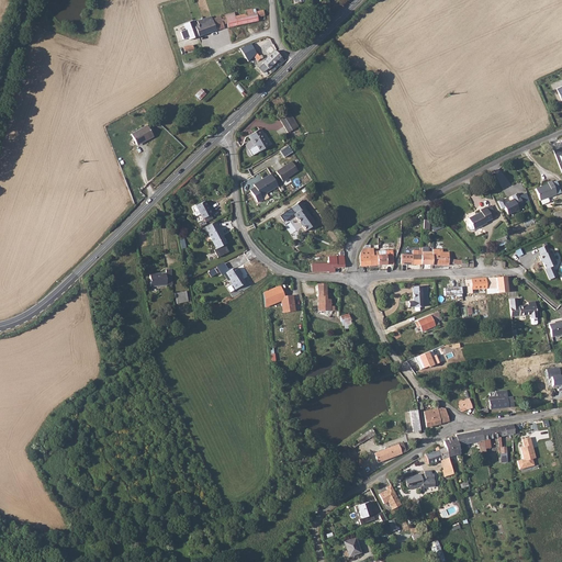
[(204,18),(183,23),(184,30),(181,32),(181,34),(178,35),(180,41),(189,38),(190,40),(214,31),(227,26),(265,17),(263,11),(262,7),(255,9),(255,12),(253,12),(245,14),(244,12),(236,13),(235,11),(226,13),(225,12),(224,12),(224,14),(205,19),(204,18)]
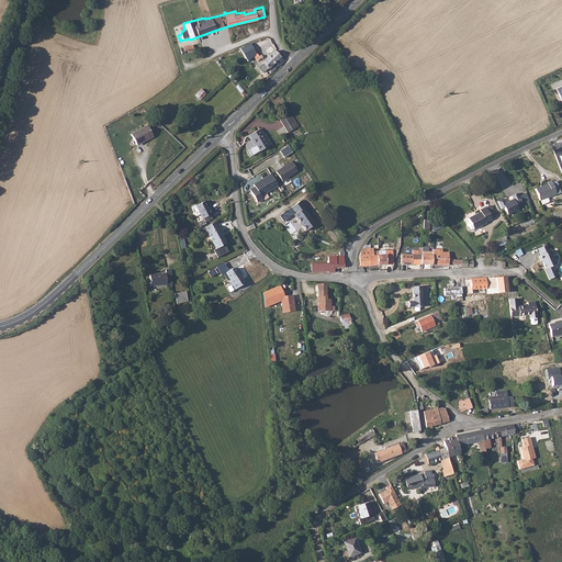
[(257,54),(251,44),(239,48),(249,62),(257,54)]
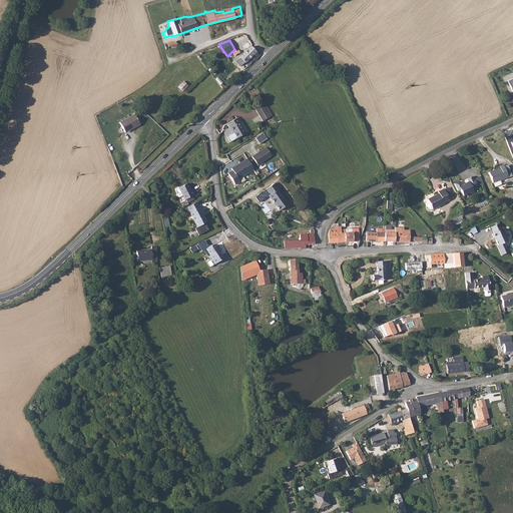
[(250,58),(253,60),(259,55),(249,47),(233,61),(240,67),(250,58)]
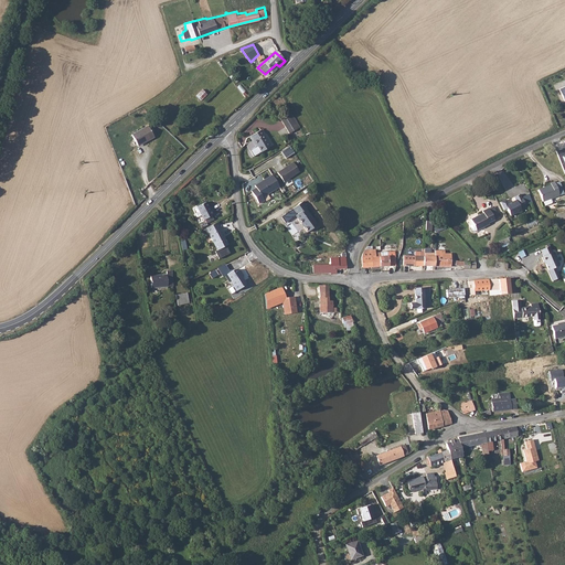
[(202,100),(208,94),(203,89),(196,95),(202,100)]
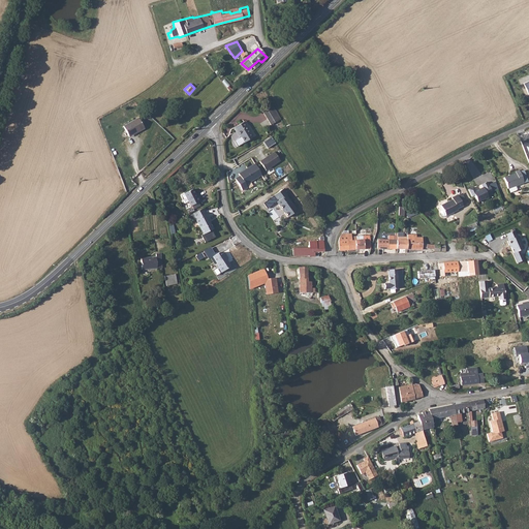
[(270,105),(266,109),(275,122),(279,119),(270,105)]
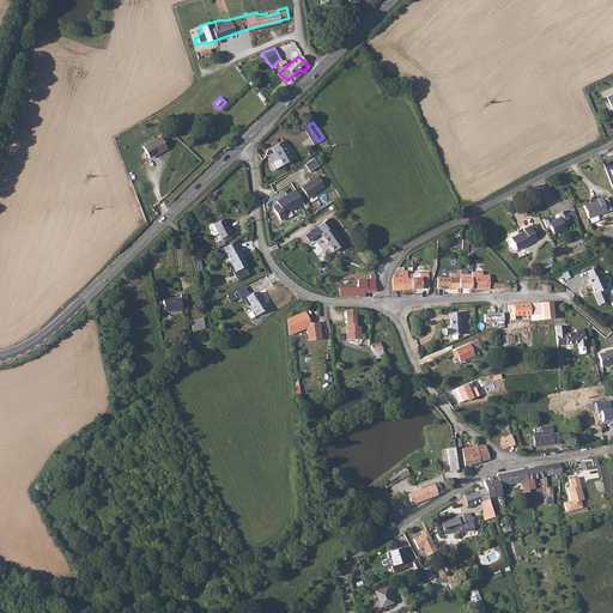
[(308,126),(301,131),(310,146),(319,141),(308,126)]
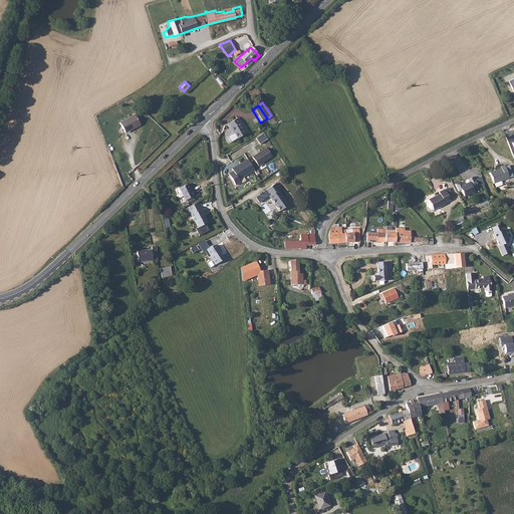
[(118,121),(123,131),(134,124),(136,126),(140,123),(134,112),(118,121)]
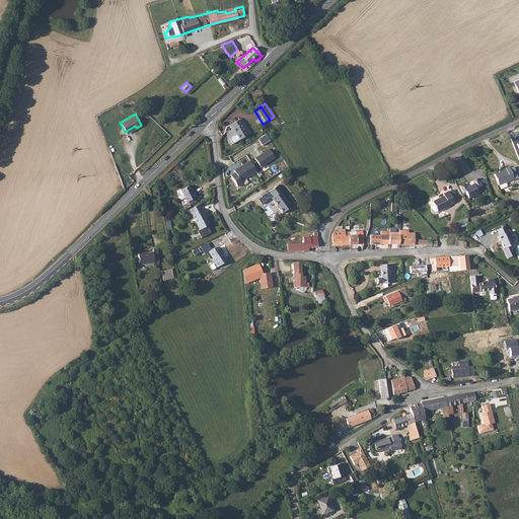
[(250,134),(240,120),(230,125),(236,135),(231,138),(234,144),(250,134)]
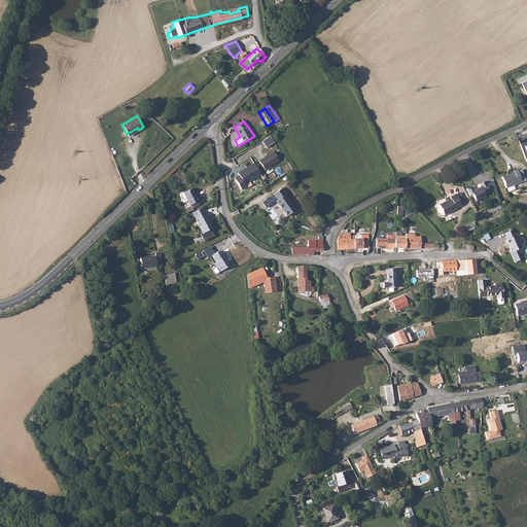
[(268,147),(275,142),(271,136),(264,141),(268,147)]
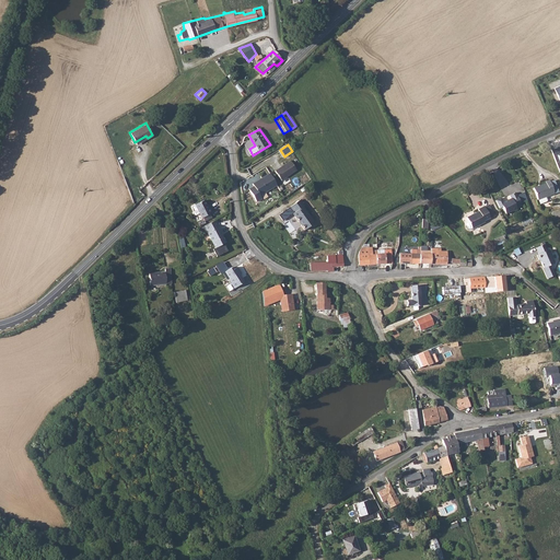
[(288,162),(273,173),(280,182),(294,172),(288,162)]
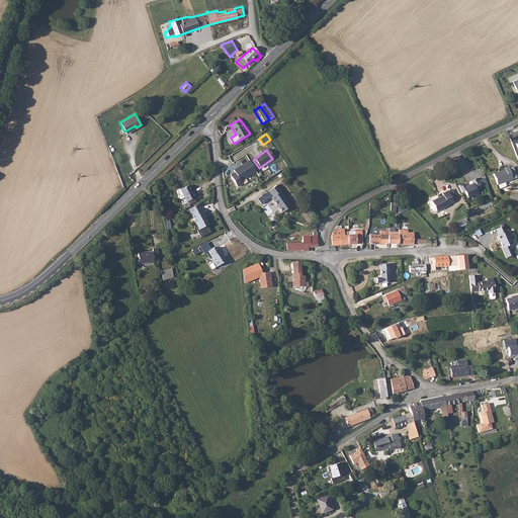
[(255,173),(248,162),(238,168),(238,169),(237,170),(235,170),(232,172),(234,174),(229,177),(236,188),(241,185),(239,182),(255,173)]
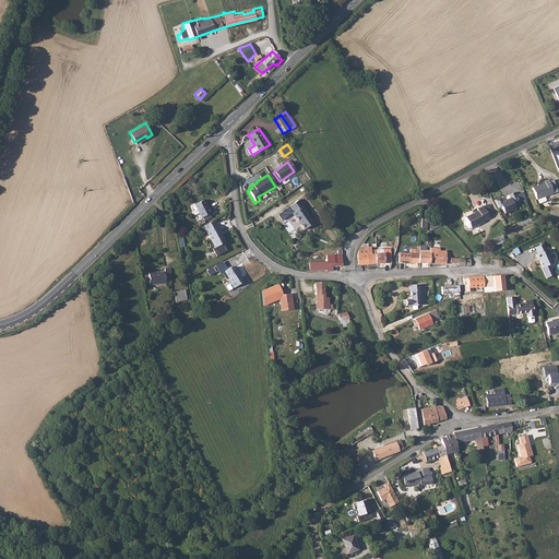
[(534,186),(542,203),(548,200),(547,195),(556,191),(551,182),(550,180),(549,177),(545,179),(545,180),(534,186)]
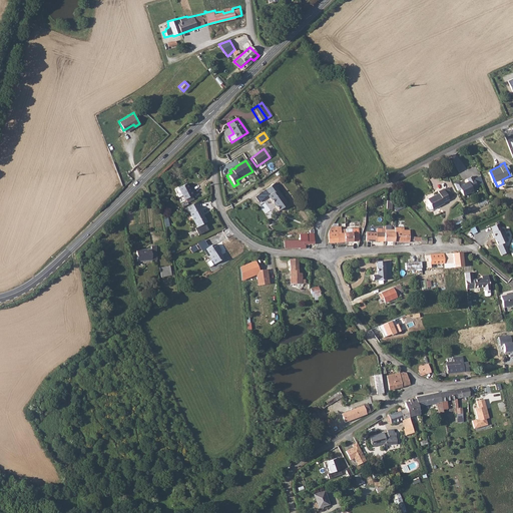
[(459,181),(453,183),(458,193),(461,191),(464,196),(470,193),(471,194),(475,192),(474,189),(478,187),(472,176),(468,178),(469,180),(461,185),(459,181)]
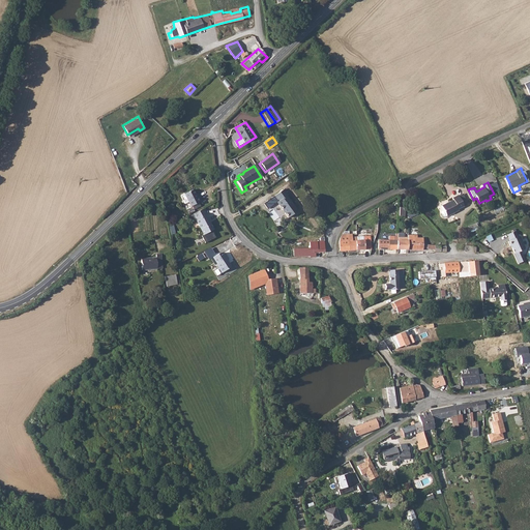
[(188,205),(190,204),(198,201),(200,200),(197,195),(196,196),(192,187),(182,192),(182,193),(186,200),(188,205)]
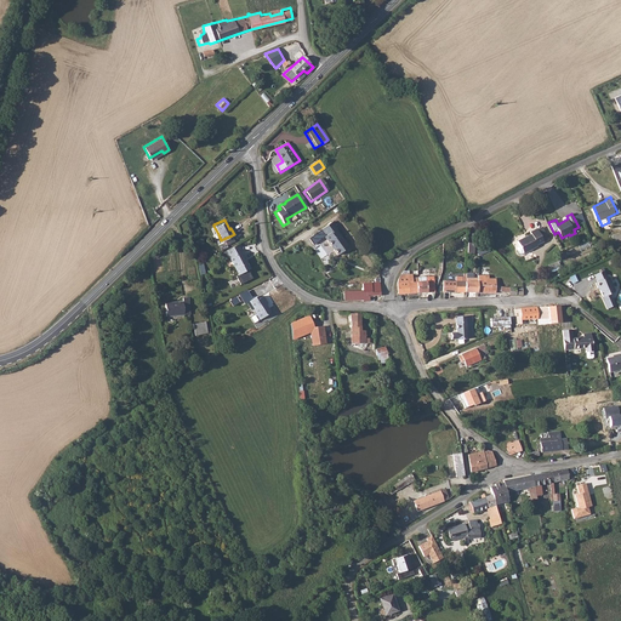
[(326,235),(339,255),(351,248),(339,229),(340,228),(335,221),(324,228),(328,235),(326,235)]
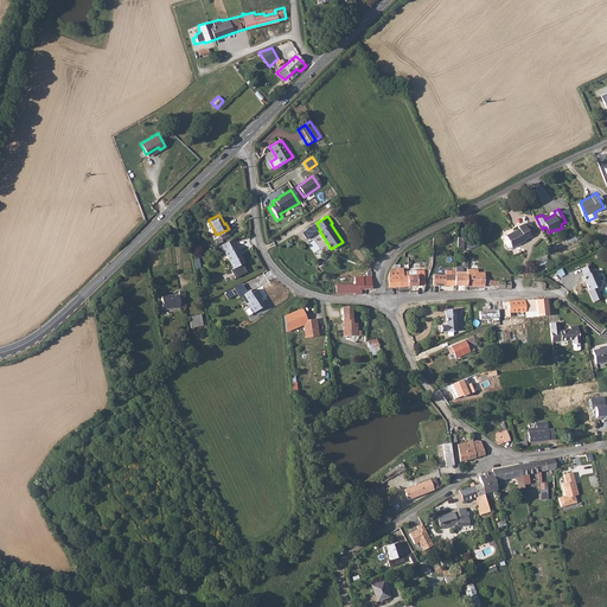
[(513,250),(528,242),(528,240),(534,237),(535,238),(540,236),(534,224),(529,228),(526,225),(521,229),(521,231),(508,238),(510,243),(513,250)]
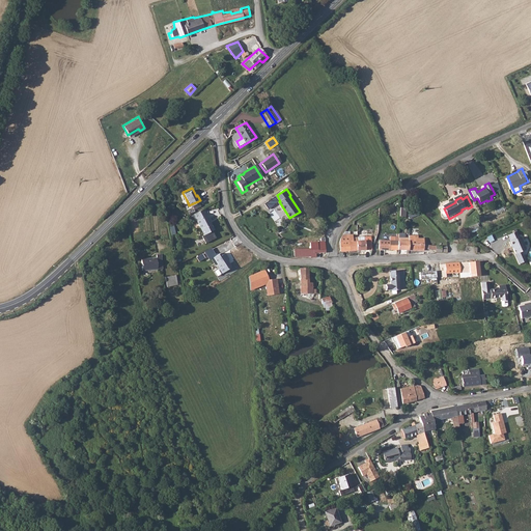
[(210,218),(204,206),(190,215),(193,221),(195,219),(203,233),(212,229),(213,229),(210,222),(207,219),(210,218)]
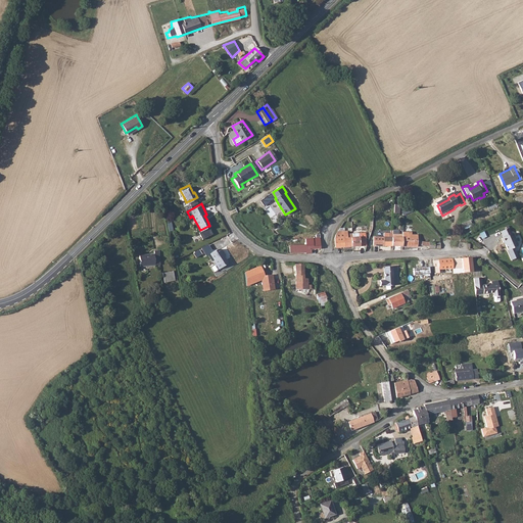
[(437,219),(442,216),(439,209),(433,214),(437,219)]
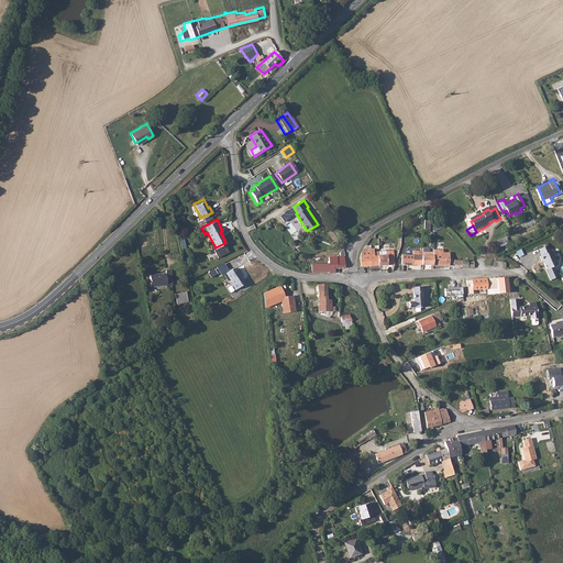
[(224,243),(216,247),(213,250),(217,256),(228,251),(224,243)]
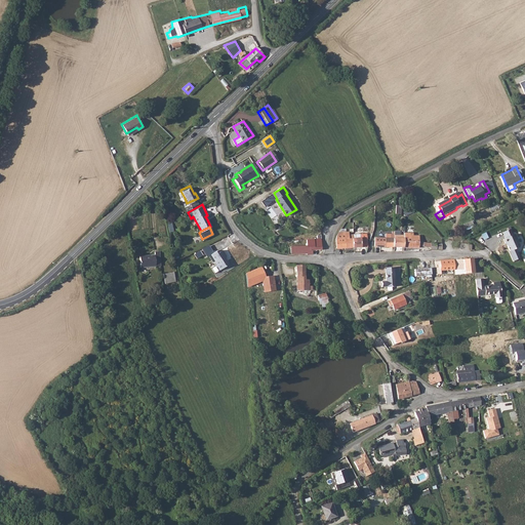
[(507,241),(511,250),(516,248),(516,247),(521,245),(516,232),(514,233),(512,227),(503,231),(506,236),(503,237),(506,242),(507,241)]
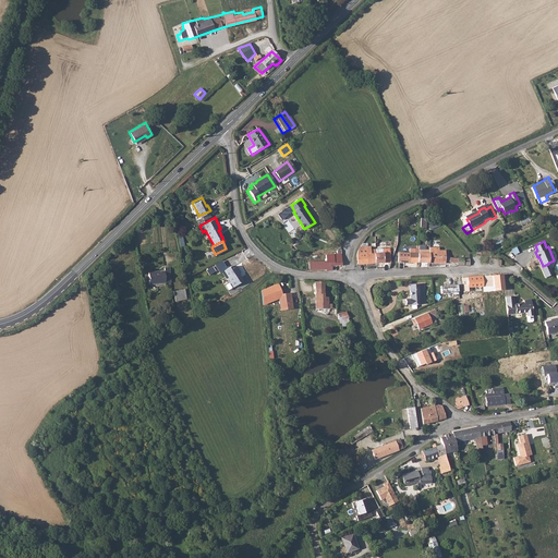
[(365,246),(363,243),(356,252),(356,264),(366,264),(365,253),(370,253),(370,246),(365,246)]
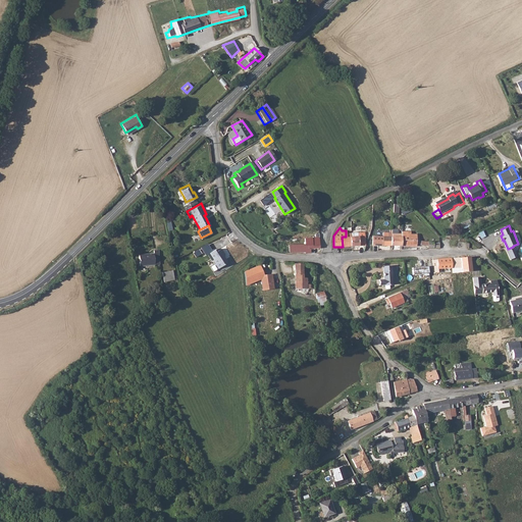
[(351,233),(350,230),(346,230),(346,237),(342,237),(343,247),(364,245),(364,232),(351,233)]
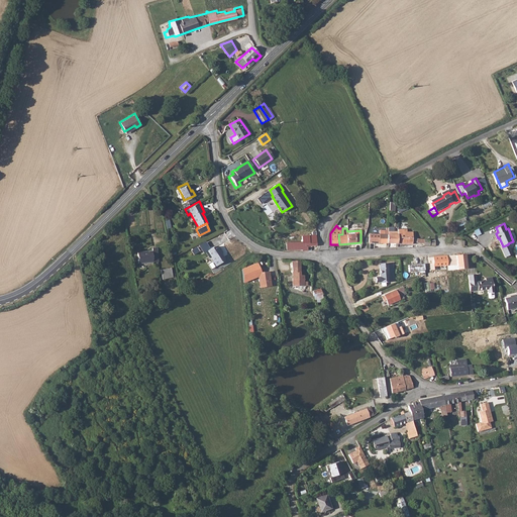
[(369,243),(387,243),(387,232),(385,232),(385,230),(379,230),(379,233),(369,233),(369,243)]
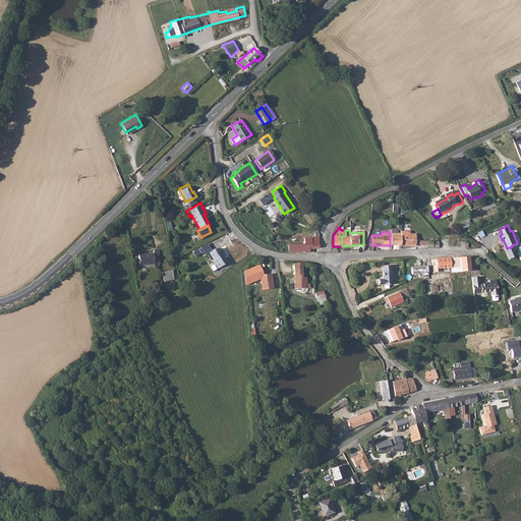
[(390,245),(400,245),(401,238),(401,233),(390,232),(390,234),(390,245)]
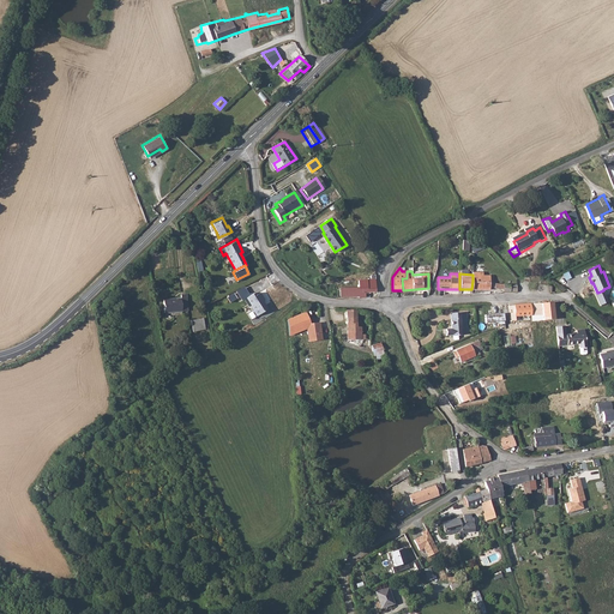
[(374,292),(375,275),(371,276),(369,280),(366,280),(357,280),(357,287),(338,289),(338,298),(357,298),(359,298),(363,298),(363,293),(374,292)]
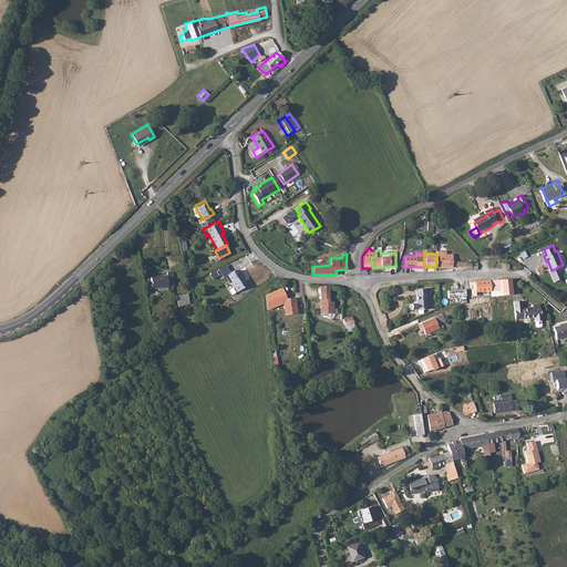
[(436,259),(435,267),(451,267),(452,254),(444,254),(444,260),(436,259)]
